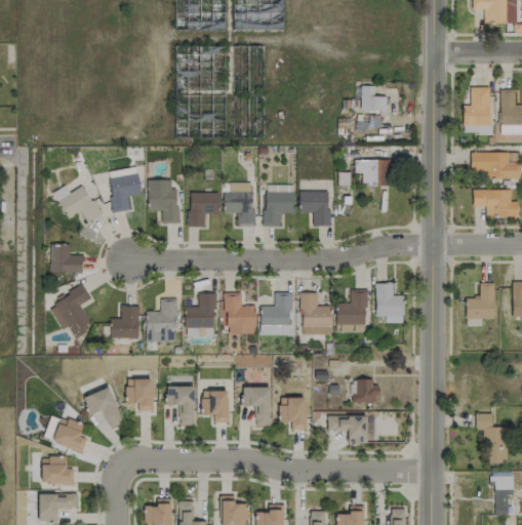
[(174,0),(226,0),(226,31),(174,31),(174,0)]
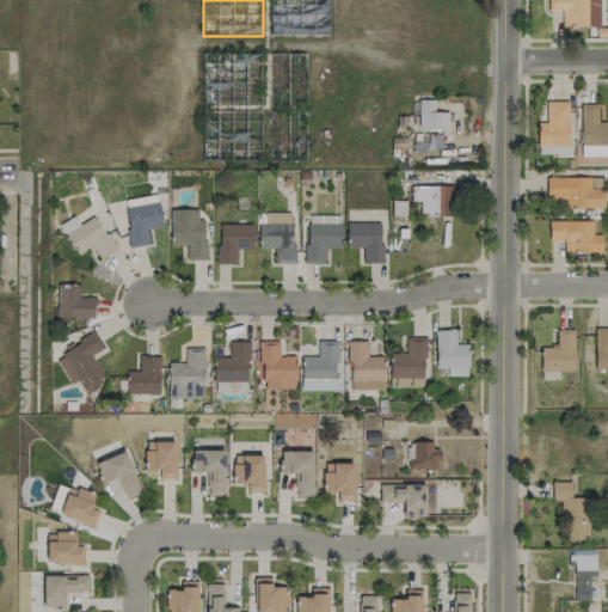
[(331,0),(331,37),(277,37),(277,0),(331,0)]
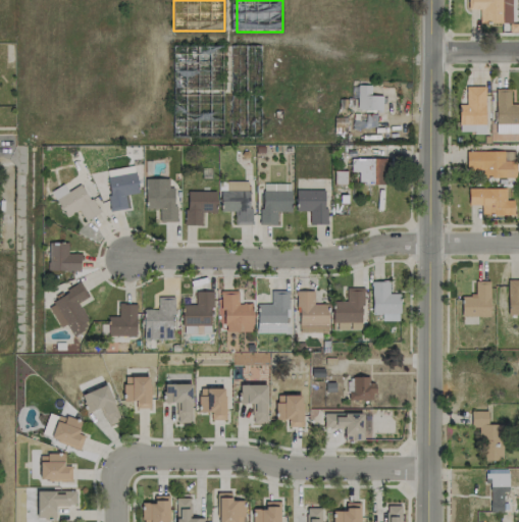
[(470,0),(470,8),(482,9),(482,22),(514,22),(513,0),(470,0)]
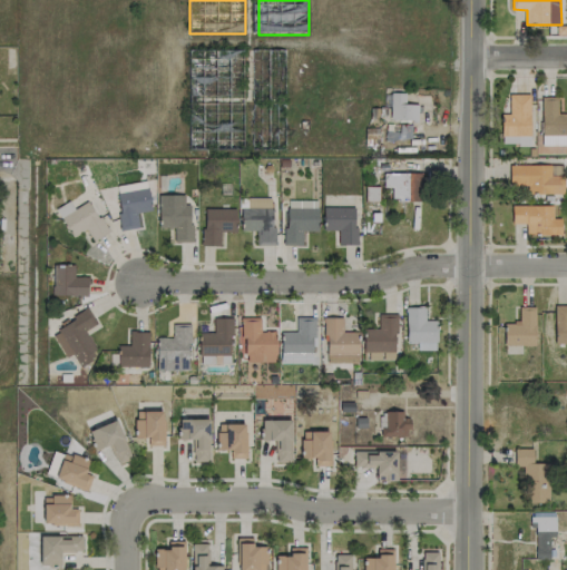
[(248,51),(251,153),(194,155),(191,53),(248,51)]
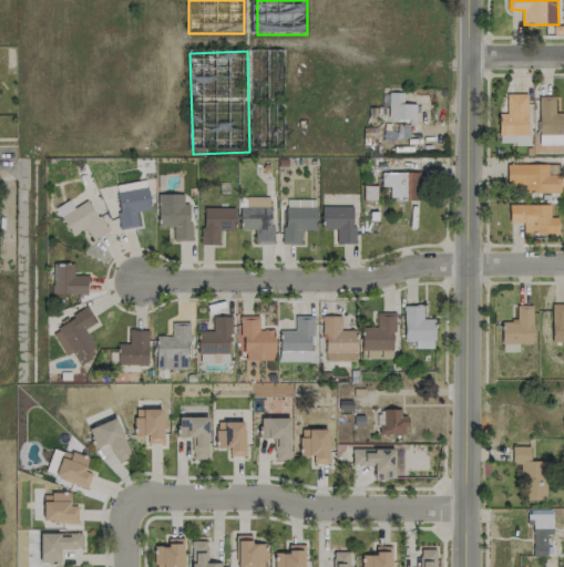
[(390,119),(417,120),(418,104),(404,103),(406,93),(391,92),(390,119)]
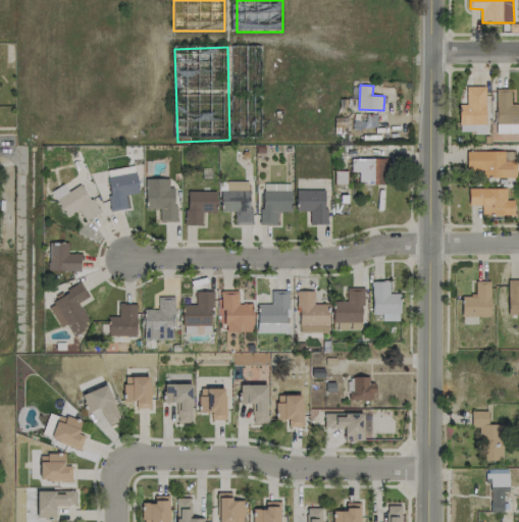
[(486,86),(468,87),(468,104),(461,104),(461,133),(487,132),(486,86)]
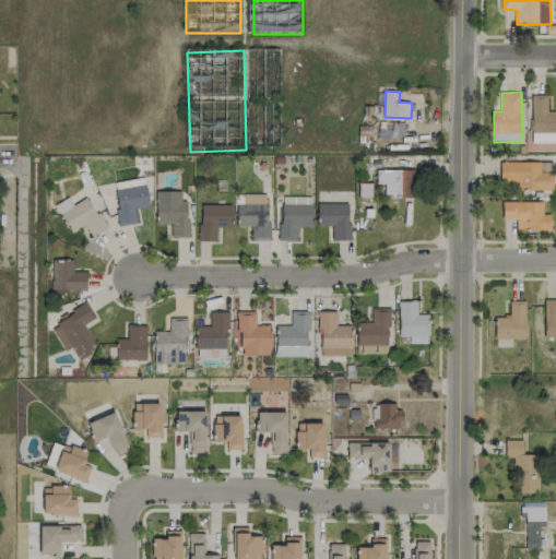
[(548,95),(533,95),(533,143),(555,142),(555,111),(548,113),(548,95)]
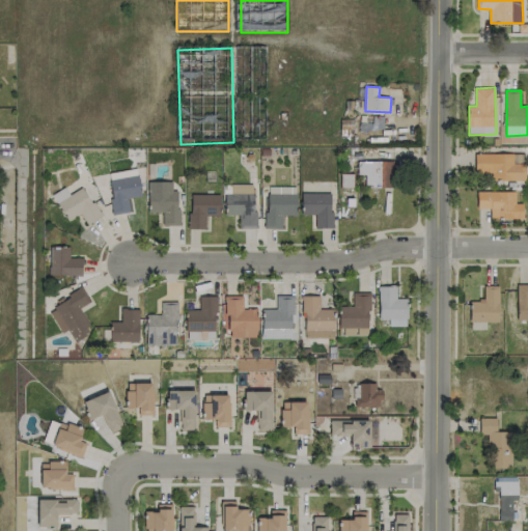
[(476,172),(495,172),(495,180),(527,182),(527,165),(515,165),(515,154),(477,154),(476,172)]
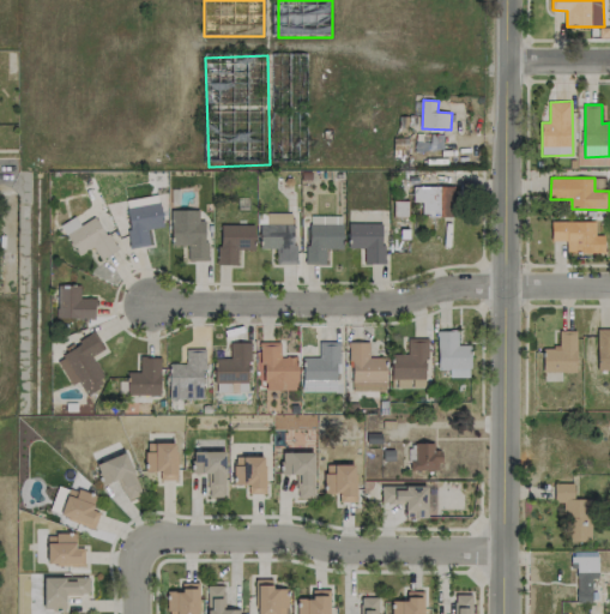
[(415,186),(416,202),(424,200),(424,216),(454,216),(454,186),(415,186)]
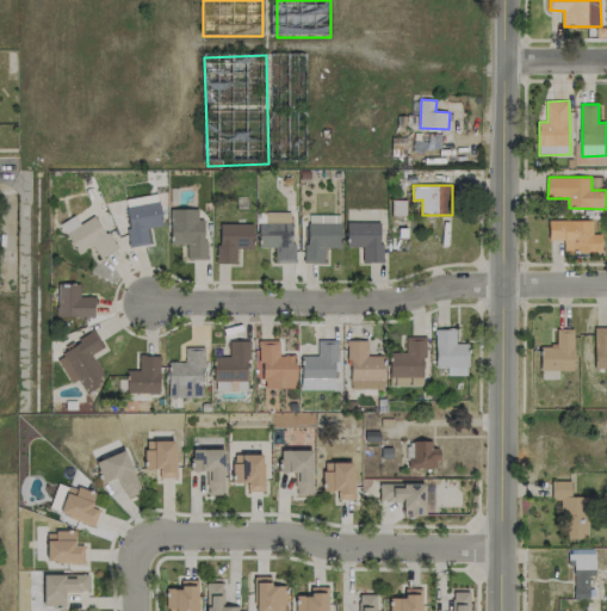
[(127,207),(134,247),(152,244),(149,228),(166,224),(161,201),(127,207)]
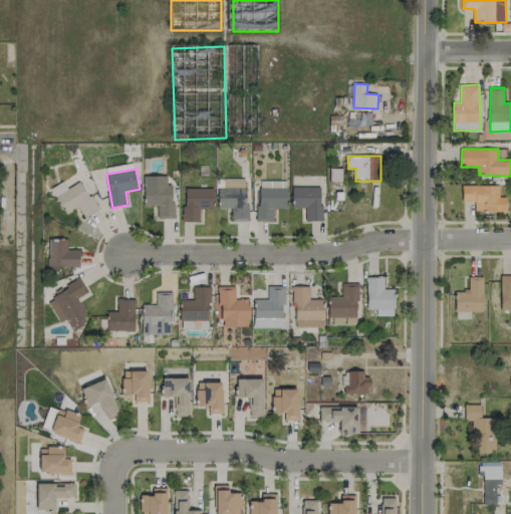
[(145,206),(159,206),(160,218),(175,217),(174,184),(168,184),(168,176),(145,176),(145,206)]
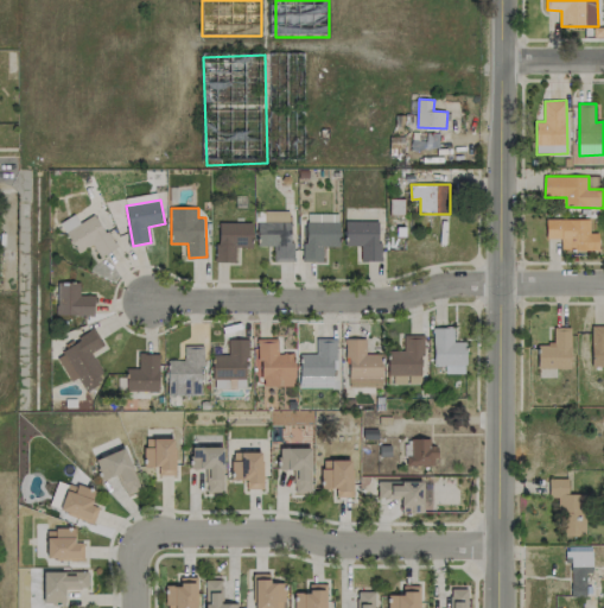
[(118,249),(99,214),(81,222),(77,214),(62,222),(78,253),(95,245),(102,258),(118,249)]
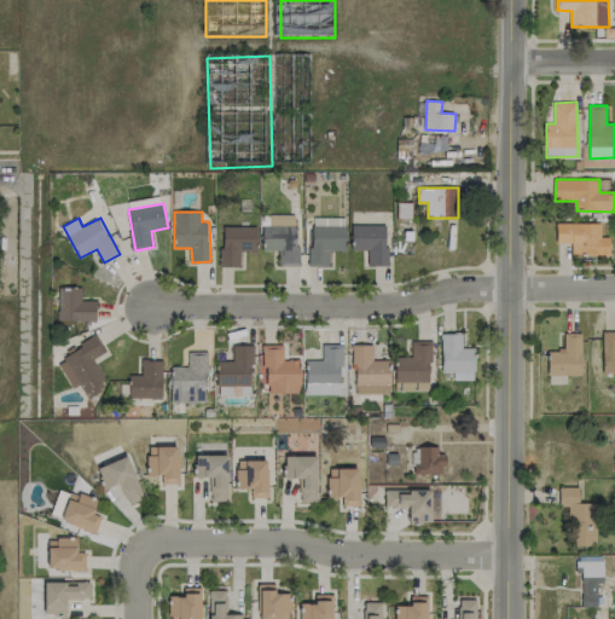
[(313,219),(313,266),(331,266),(331,250),(347,252),(347,219),(313,219)]
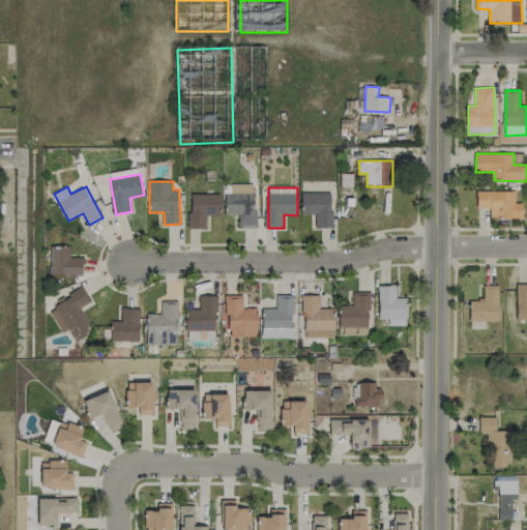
[(478,208),(491,207),(491,218),(524,217),(523,203),(517,203),(517,190),(477,190),(478,208)]
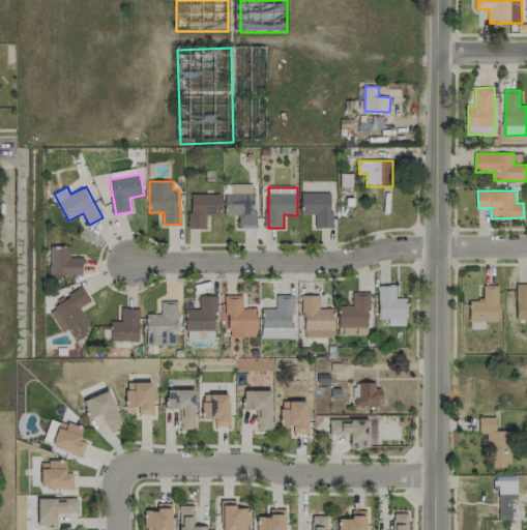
[(333,227),(332,192),(302,193),(303,214),(316,213),(317,228),(333,227)]
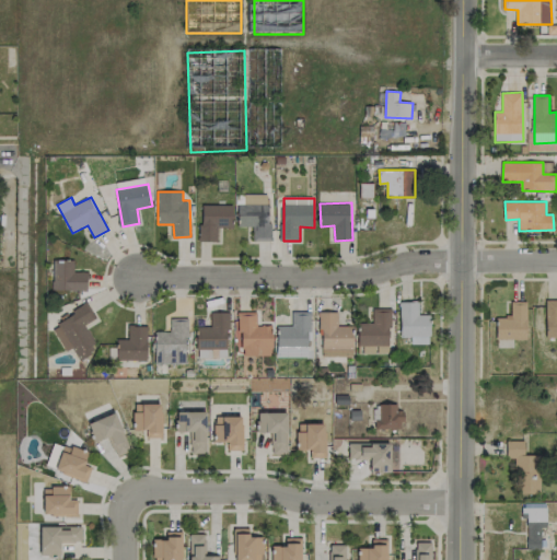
[(240,205),(240,226),(254,226),(255,241),(271,241),(270,203),(240,205)]
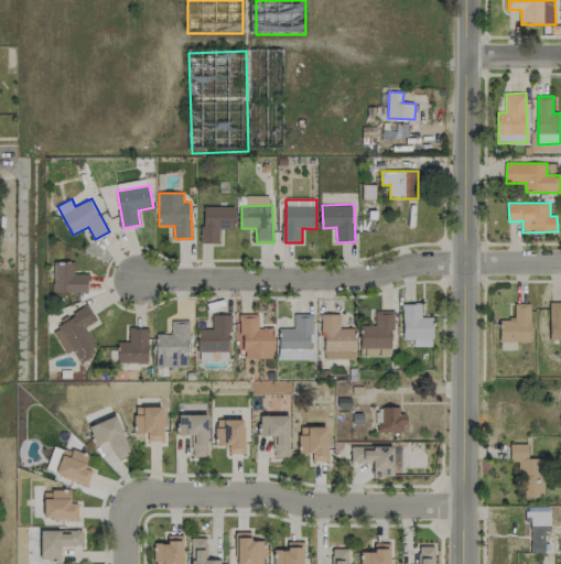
[(220,243),(220,229),(235,229),(236,207),(204,206),(203,242),(220,243)]
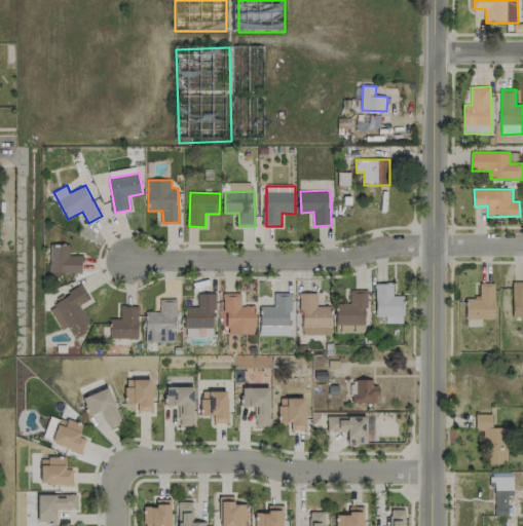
[(49,272),(82,273),(83,255),(70,255),(71,245),(50,245),(49,272)]
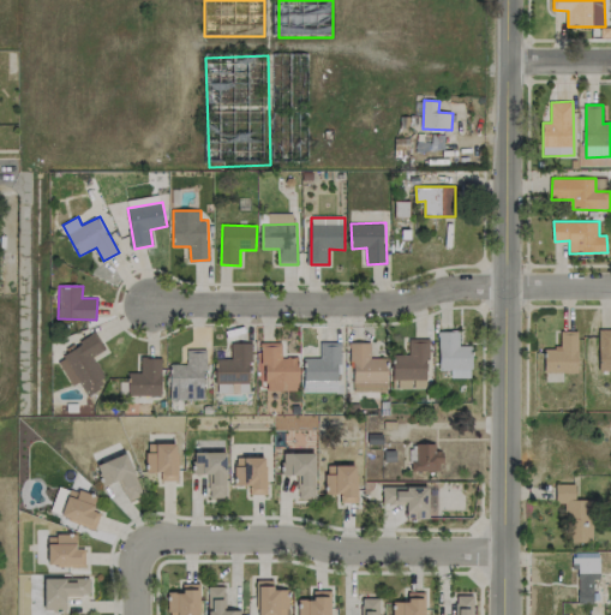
[(600,370),(610,370),(610,329),(600,329),(600,370)]
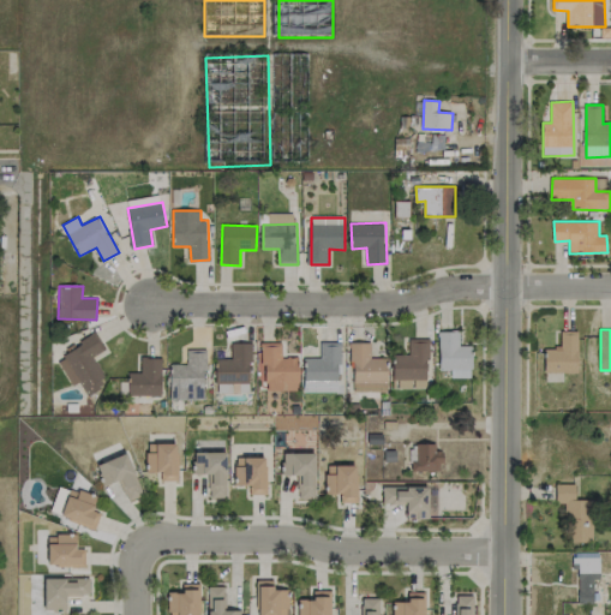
[(546,372),(580,372),(579,330),(562,332),(562,347),(545,347),(546,372)]
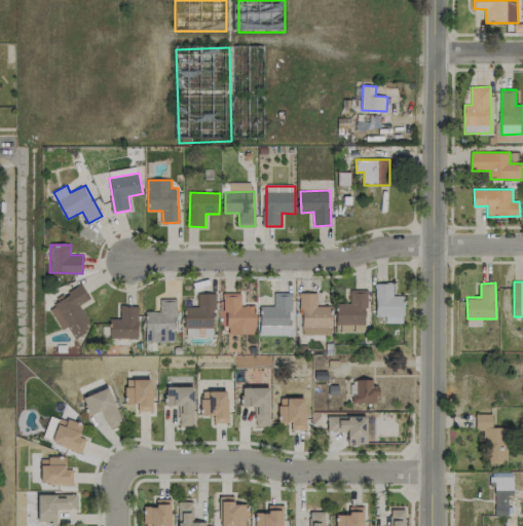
[(405,296),(394,296),(394,284),(376,284),(377,316),(387,316),(387,323),(405,323),(405,296)]
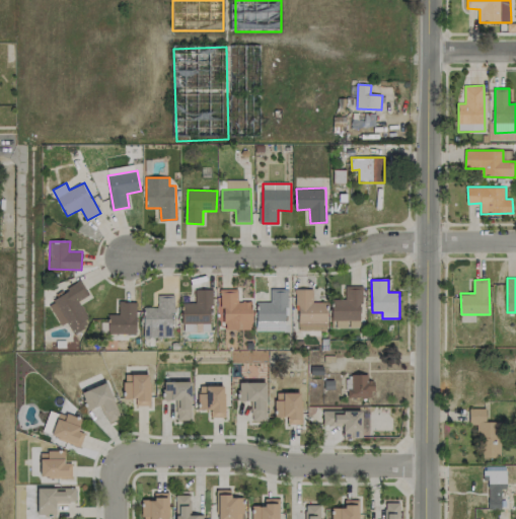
[(48,301),(61,325),(68,321),(74,334),(91,323),(79,300),(90,294),(83,282),(48,301)]
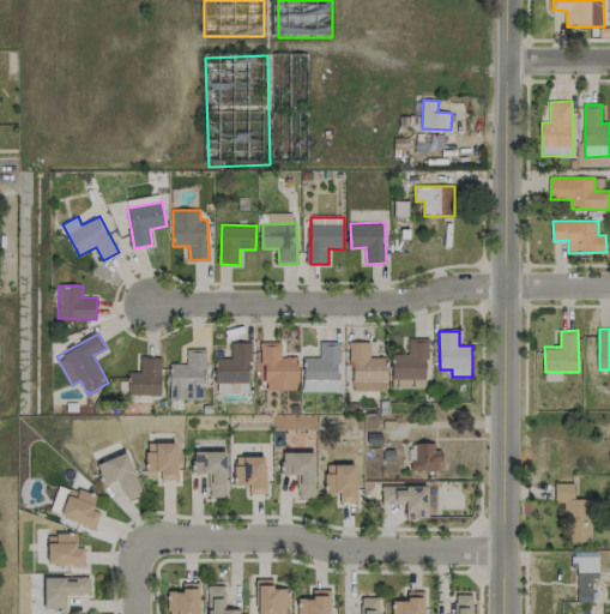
[(428,379),(429,338),(410,338),(410,355),(394,354),(393,378),(428,379)]
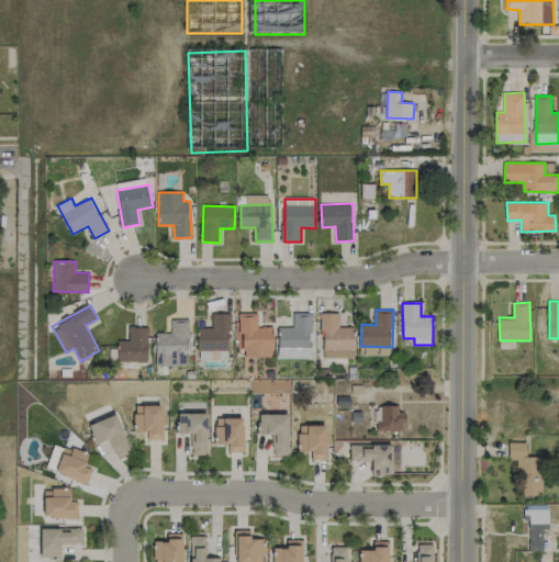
[(279,358),(312,358),(311,312),(294,313),(294,327),(279,327),(279,358)]
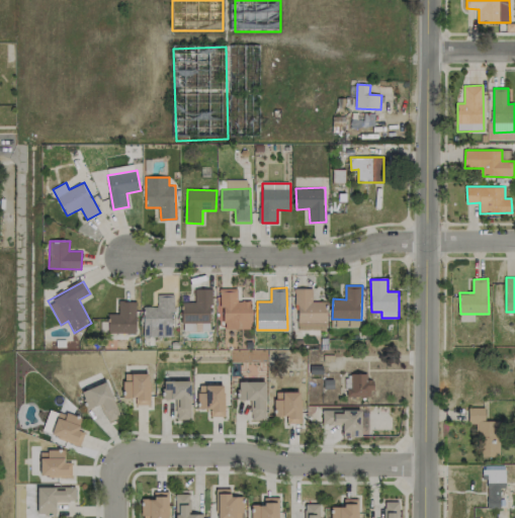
[(212,322),(211,288),(195,288),(196,301),(182,303),(183,323),(212,322)]
